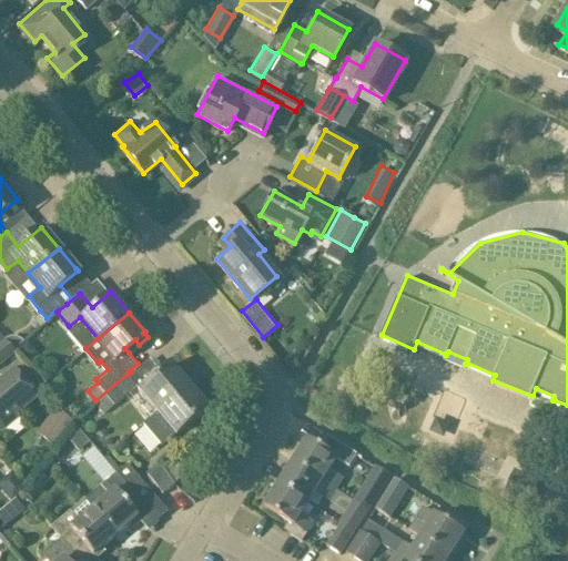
[(4,337),(0,340),(0,360),(14,349),(4,337)]
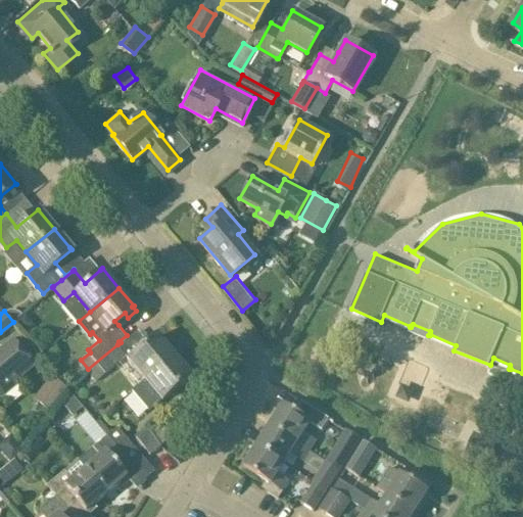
[(27,355),(33,349),(19,334),(13,339),(13,338),(0,348),(0,389),(33,363),(27,355)]
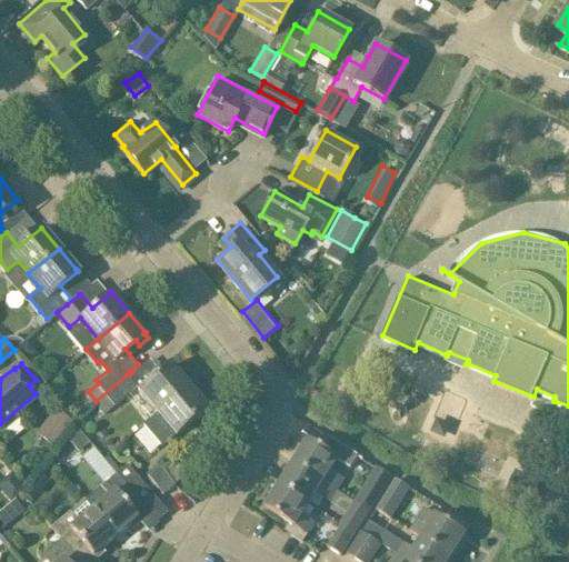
[(161,371),(140,389),(157,409),(188,383),(170,363),(161,371)]
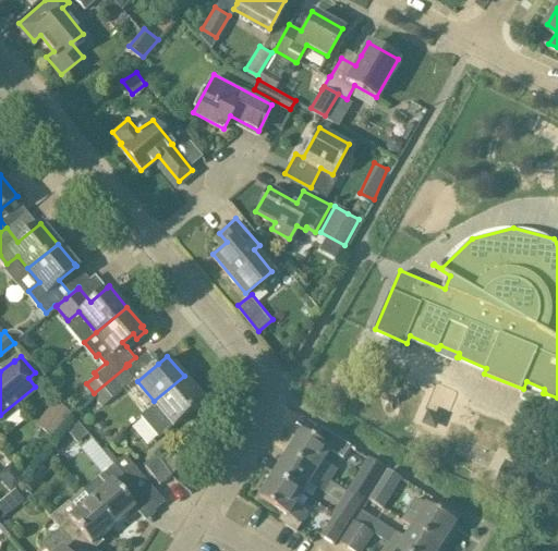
[(125,367),(94,393),(101,403),(133,377),(125,367)]
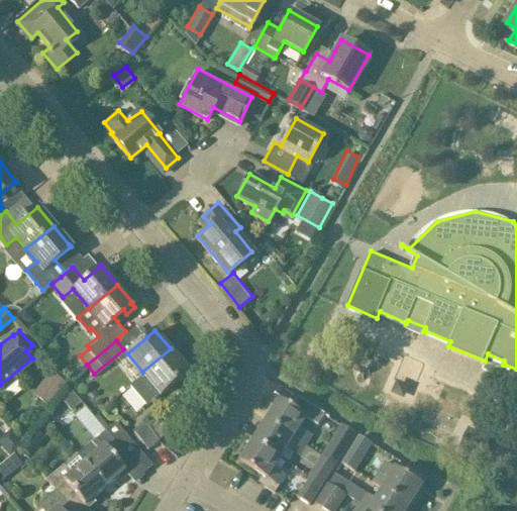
[(147,404),(160,393),(188,370),(171,348),(142,372),(129,383),(147,404)]
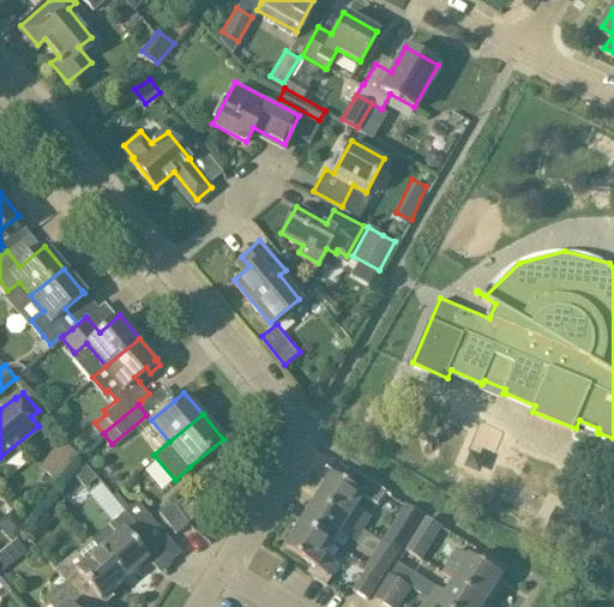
[(78,451),(59,437),(38,464),(56,479),(78,451)]
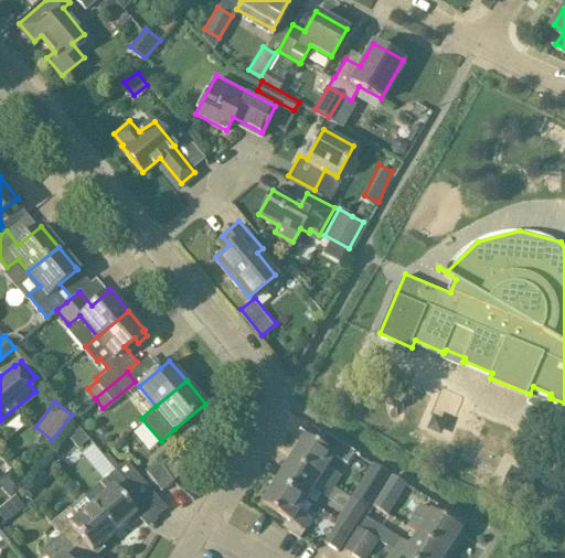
[(301,437),(290,454),(334,482),(341,471),(330,463),(336,453),(348,461),(355,448),(327,430),(320,441),(307,433),(304,439),(301,437)]
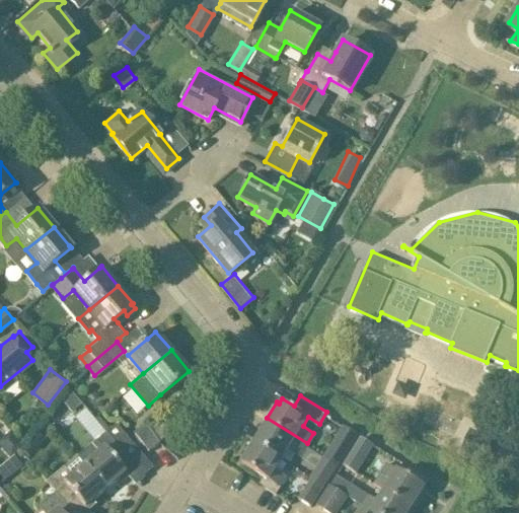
[(283,457),(289,447),(301,453),(307,443),(266,418),(255,434),(257,436),(255,440),(283,457)]
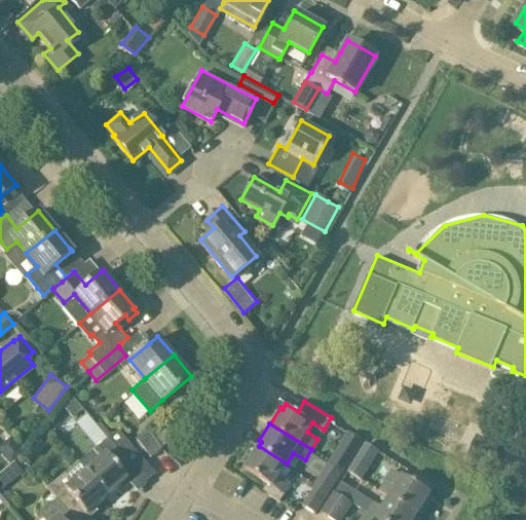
[(146,460),(127,440),(116,426),(107,435),(136,469),(146,460)]
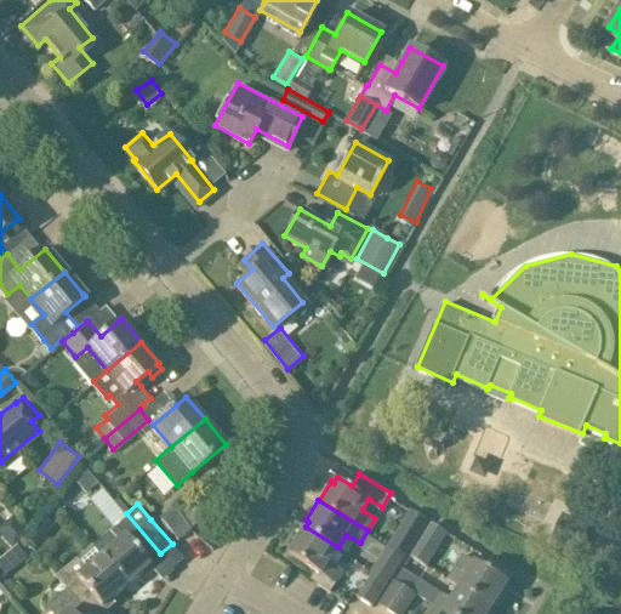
[(191,526),(175,505),(160,516),(177,536),(191,526)]
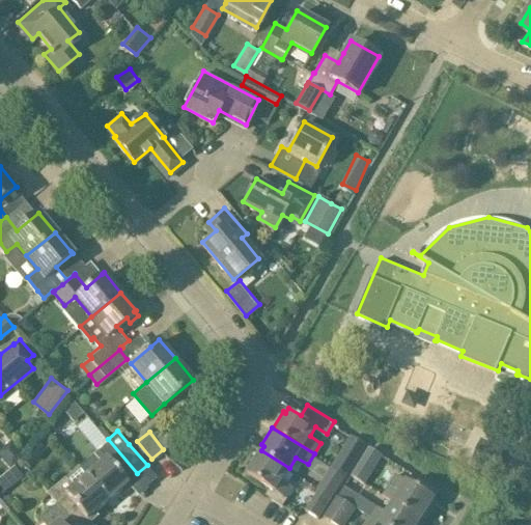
[(79,464),(86,472),(108,498),(137,473),(108,439),(90,454),(79,464)]
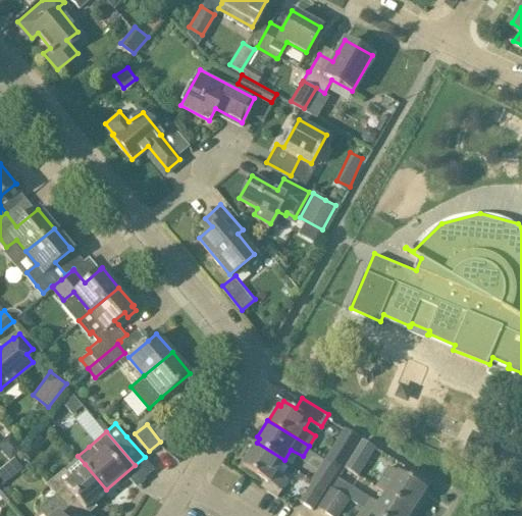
[(291,476),(278,468),(284,460),(257,443),(254,447),(252,446),(242,462),(271,481),(283,488),(291,476)]
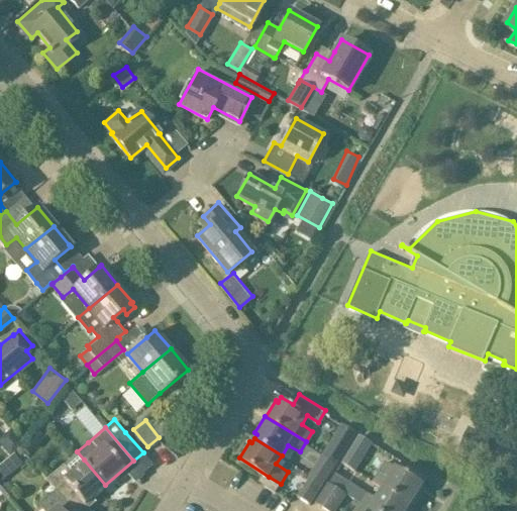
[(332,440),(324,452),(337,461),(344,448),(332,440)]
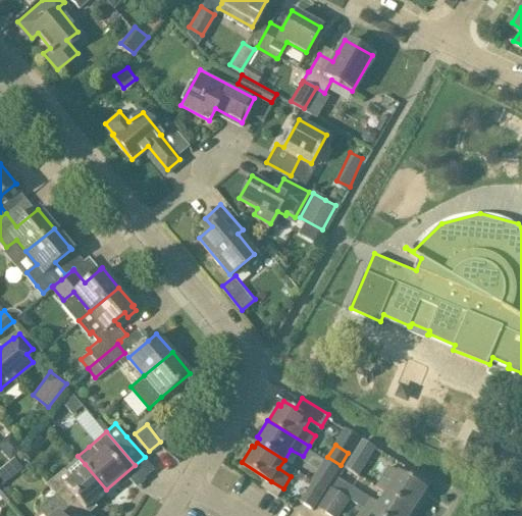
[(0,481),(2,483),(23,464),(13,453),(0,465),(0,481)]
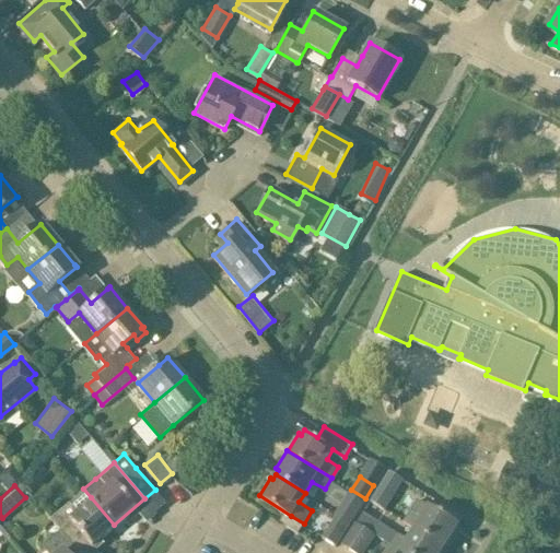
[(341,502),(336,510),(337,513),(350,521),(365,498),(351,490),(350,489),(349,490),(348,491),(341,502)]
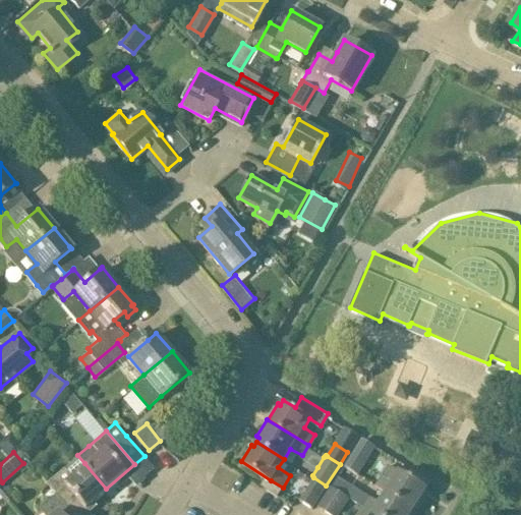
[(428,487),(400,468),(389,461),(382,472),(383,472),(375,483),(386,490),(412,507),(415,503),(417,504),(428,487)]
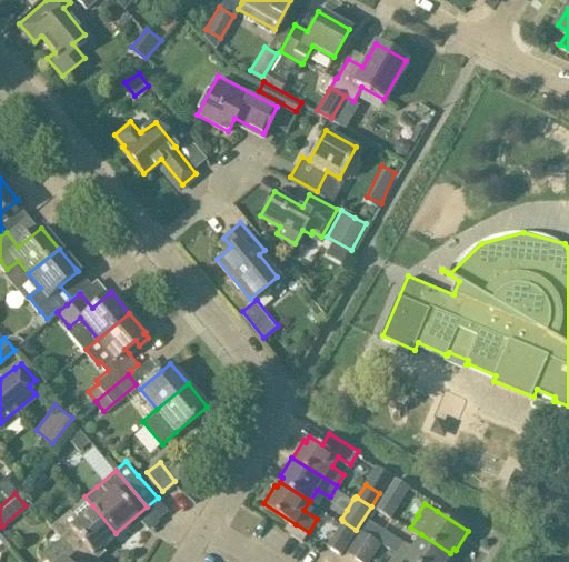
[(71,505),(50,523),(60,534),(78,555),(89,547),(93,552),(101,545),(116,533),(92,505),(79,515),(71,505)]
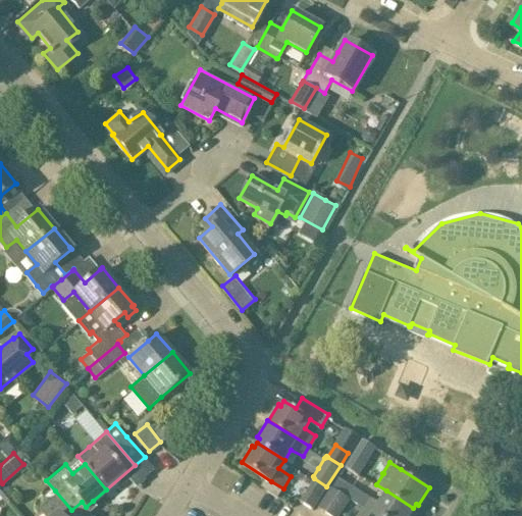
[(304,493),(310,477),(299,473),(293,488),(304,493)]
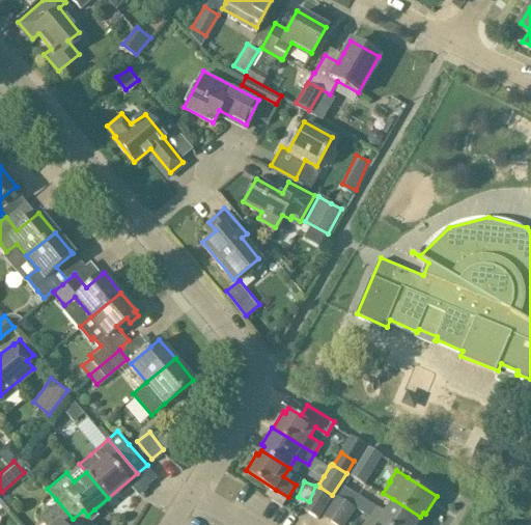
[(345,484),(339,494),(354,502),(360,493),(345,484)]
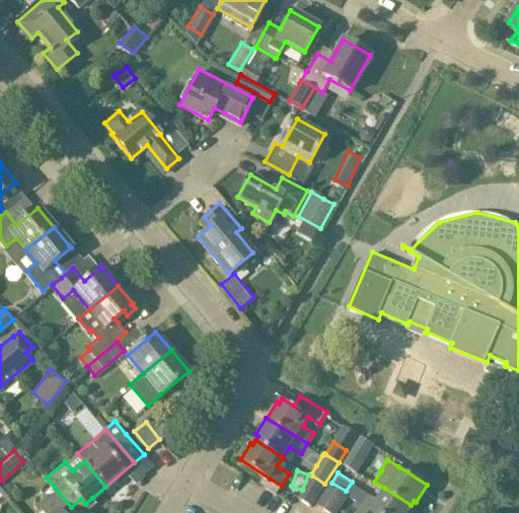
[(312,504),(324,484),(312,475),(299,496),(312,504)]
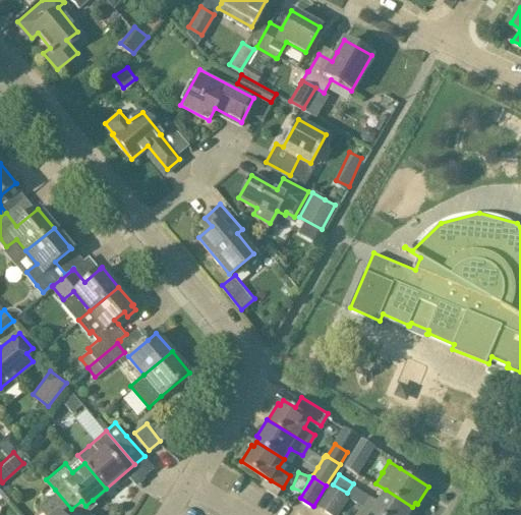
[(337,514),(338,514),(350,496),(333,484),(320,506),(334,514),(337,514)]
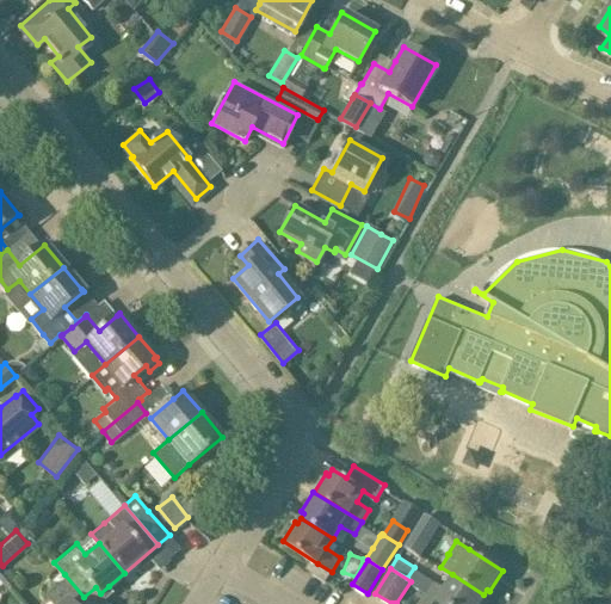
[(55,603),(75,603),(84,597),(65,574),(44,591),(55,603)]
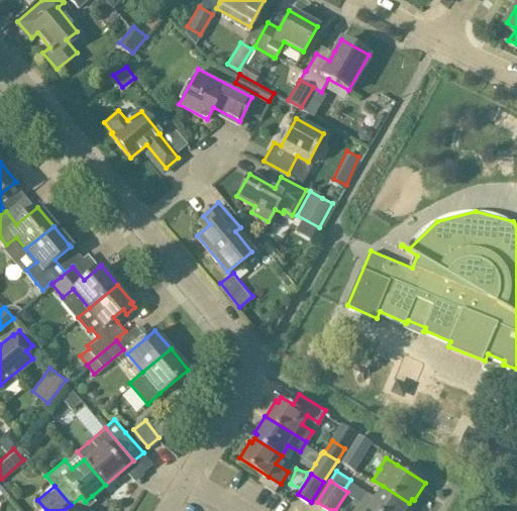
[(383,486),(377,497),(366,489),(358,500),(377,510),(407,510),(409,509),(406,507),(409,503),(383,486)]
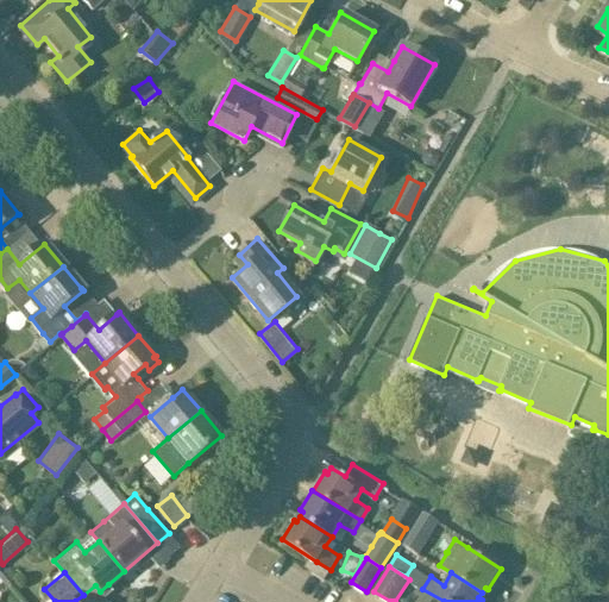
[(415,600),(418,601),(444,601),(422,589),(415,600)]
